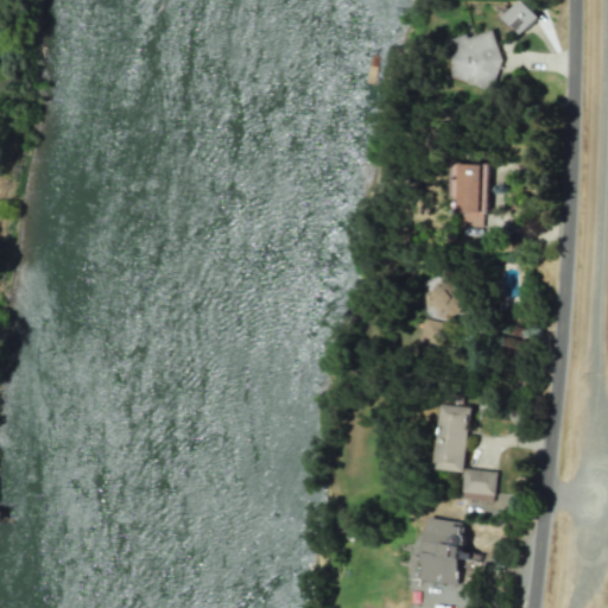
[(537,16),(519,0),(517,0),(501,17),(519,35),(537,16)]
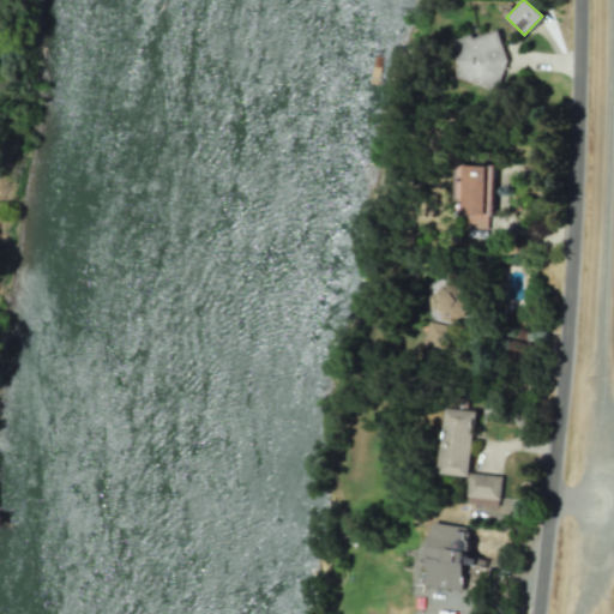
[(493,30),(473,37),(471,34),(452,40),(467,86),(507,74),(493,30)]
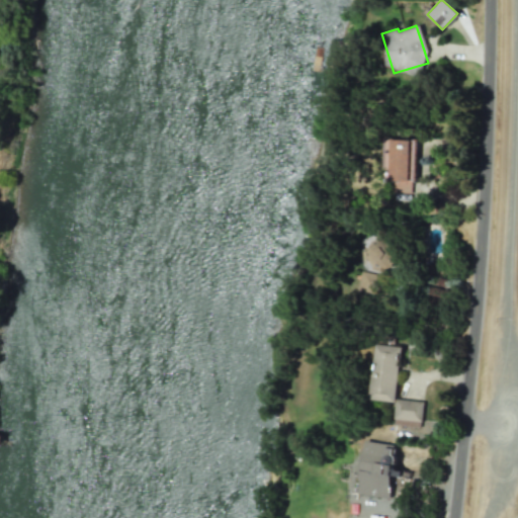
[(416,140),(386,139),(384,179),(392,179),(392,192),(410,192),(411,180),(415,180),(416,140)]
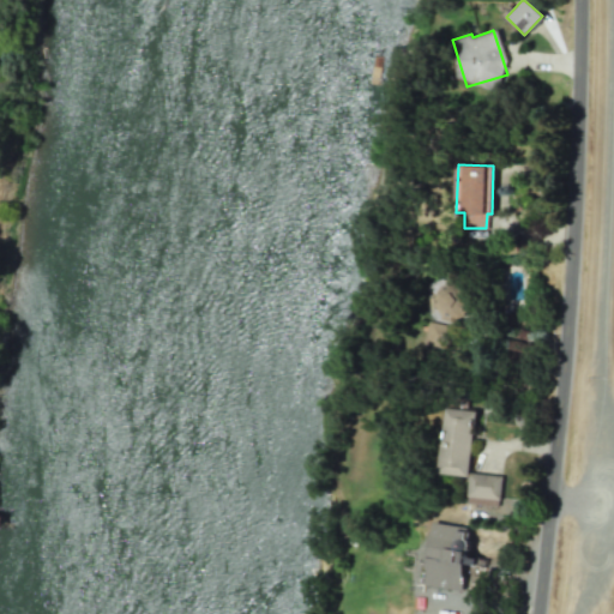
[(447,325),(423,320),(420,345),(444,350),(447,325)]
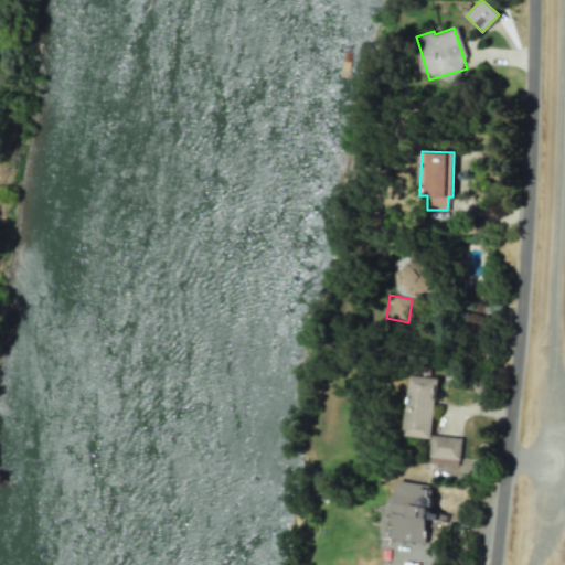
[(435,376),(406,375),(402,435),(430,437),(435,376)]
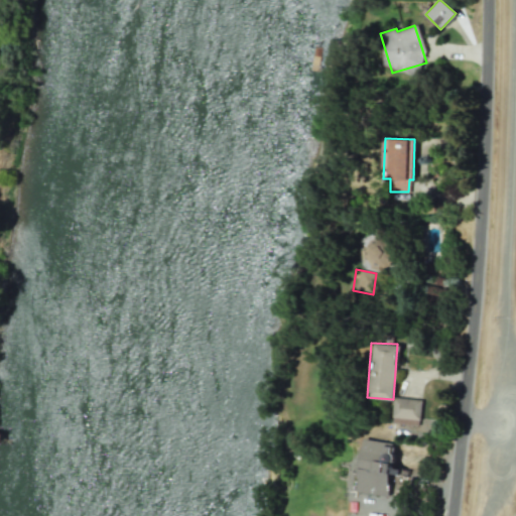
[(418,425),(421,399),(394,396),(391,422),(418,425)]
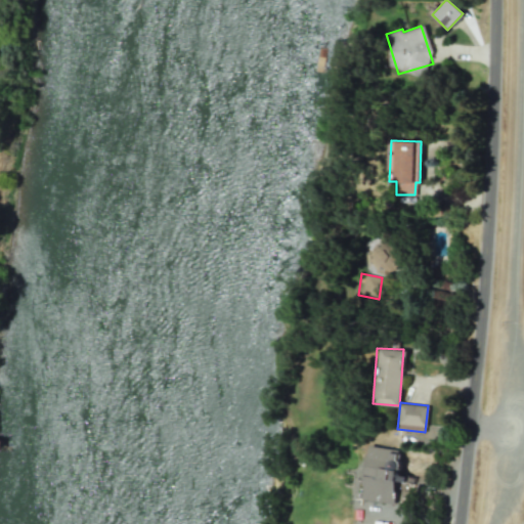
[(394,504),(397,485),(407,486),(408,478),(396,477),(400,449),(366,445),(359,498),(394,504)]
